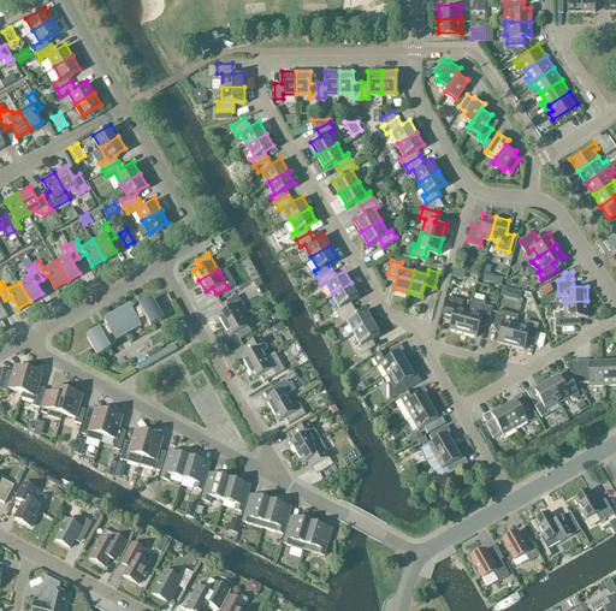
[(359,295),(351,283),(332,294),(339,306),(335,308),(339,315),(353,307),(349,301),(359,295)]
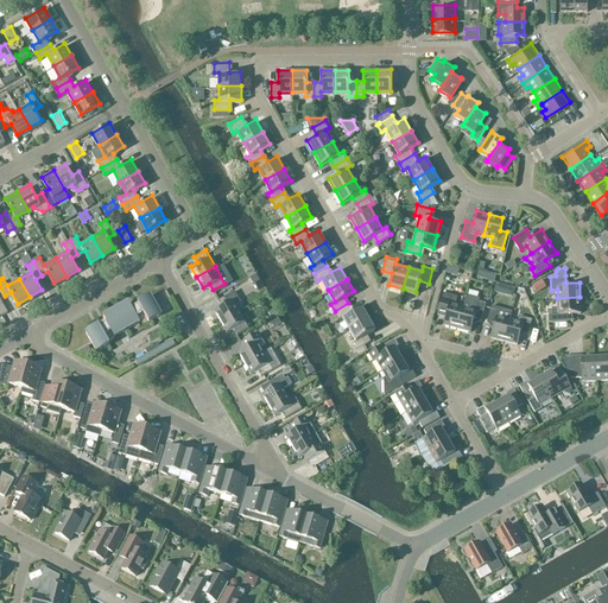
[(214,308),(220,318),(239,309),(235,303),(240,299),(234,289),(217,298),(221,304),(214,308)]
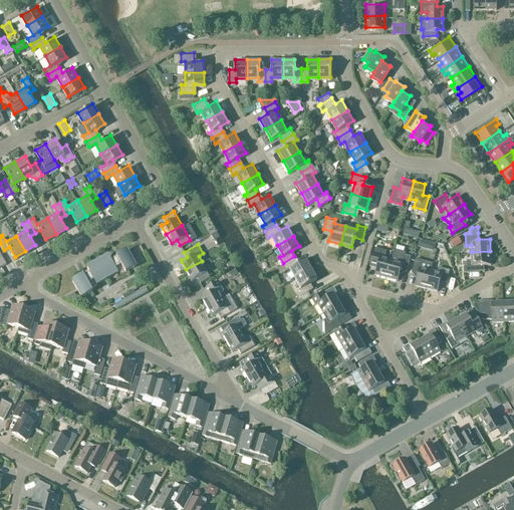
[(377,261),(374,272),(387,275),(391,257),(384,255),(387,248),(374,245),(370,259),(377,261)]
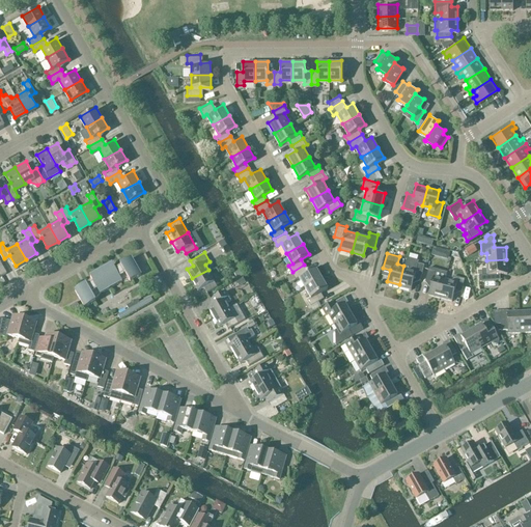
[(112,261),(101,268),(111,285),(121,279),(129,277),(130,279),(141,272),(132,255),(123,259),(123,260),(124,261),(115,267),(112,262),(112,261)]
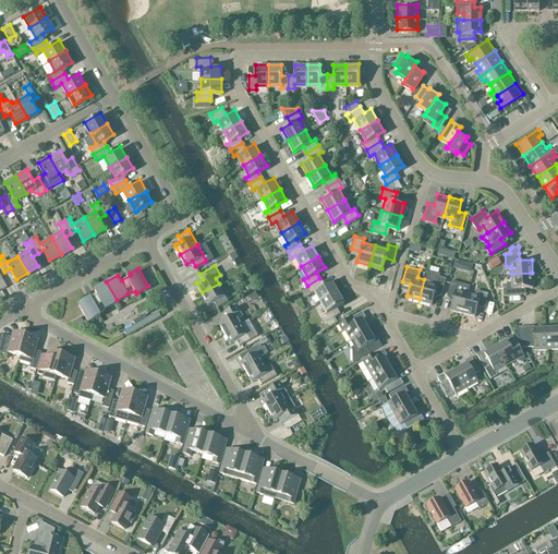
[(432,302),(435,290),(441,292),(446,276),(439,274),(439,272),(427,268),(424,279),(420,299),(432,302)]
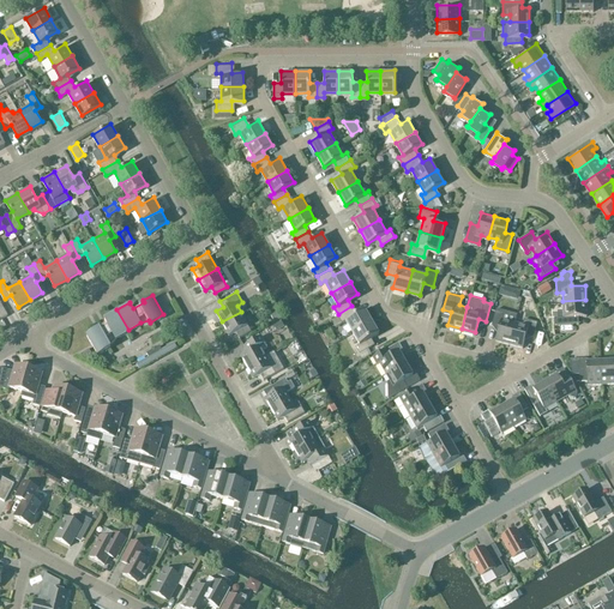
[(554,315),(554,323),(578,321),(577,314),(587,313),(585,300),(563,301),(564,308),(552,309),(552,315),(554,315)]
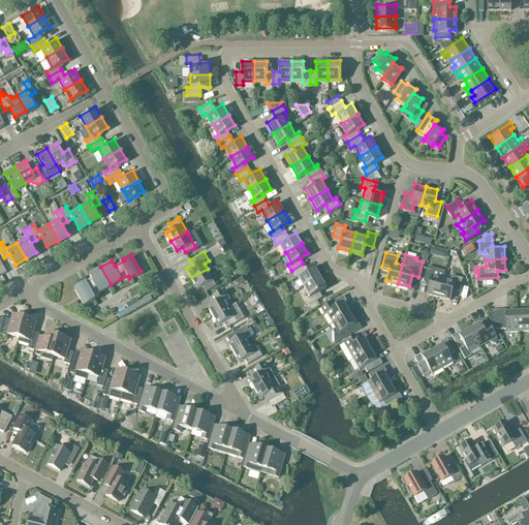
[(306,270),(303,264),(291,271),(294,276),(298,274),(304,284),(320,275),(314,265),(306,270)]
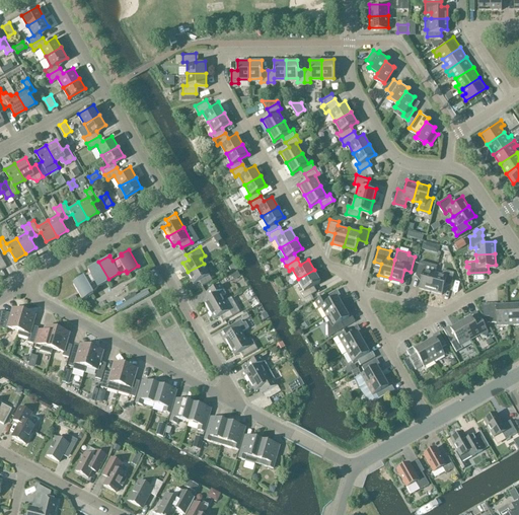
[(422,275),(419,286),(430,289),(435,271),(429,269),(430,264),(419,261),(416,273),(422,275)]
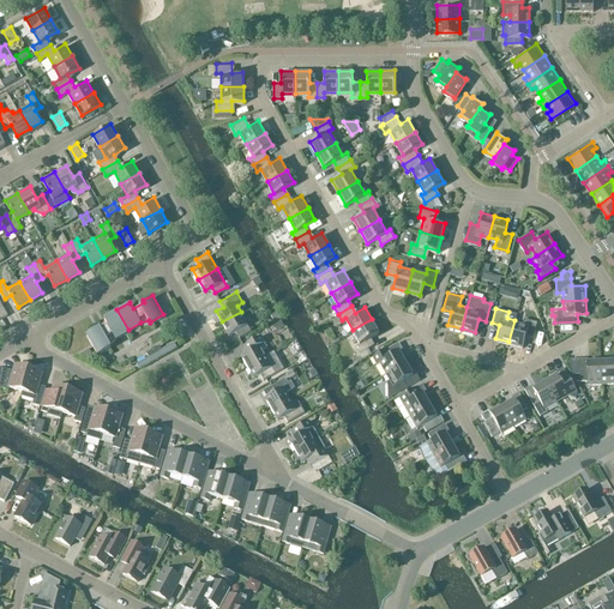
[(104,317),(104,318),(108,323),(97,329),(96,327),(96,326),(86,332),(97,353),(110,344),(109,343),(115,337),(128,330),(116,309),(104,317)]
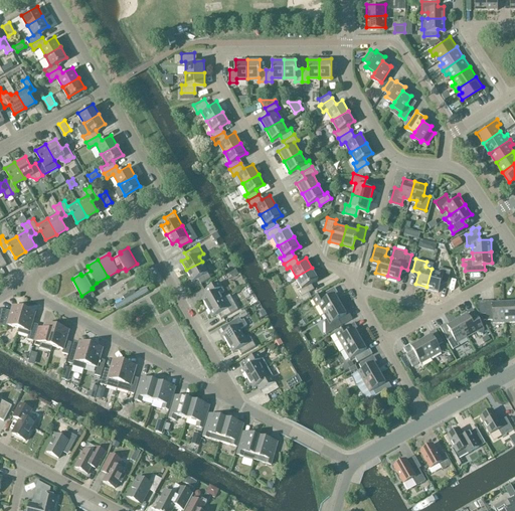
[(207,271),(202,262),(186,270),(192,280),(197,276),(200,282),(215,273),(211,268),(207,271)]
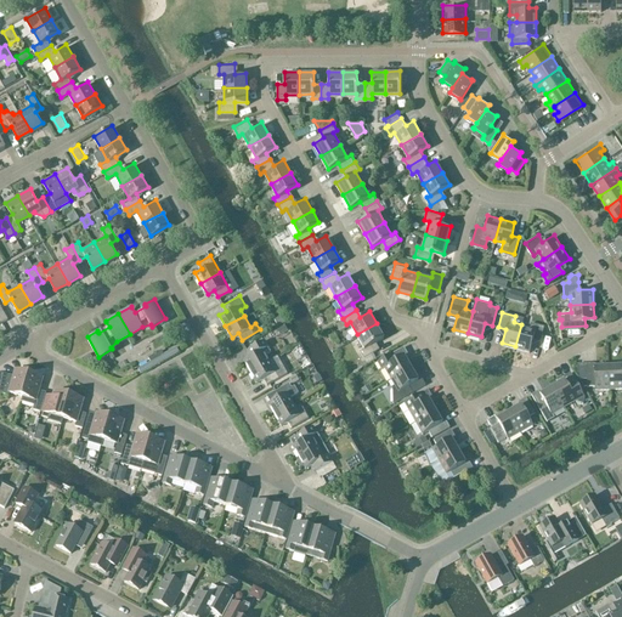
[(530,326),(521,324),(515,346),(530,350),(533,337),(541,338),(544,323),(531,320),(530,326)]
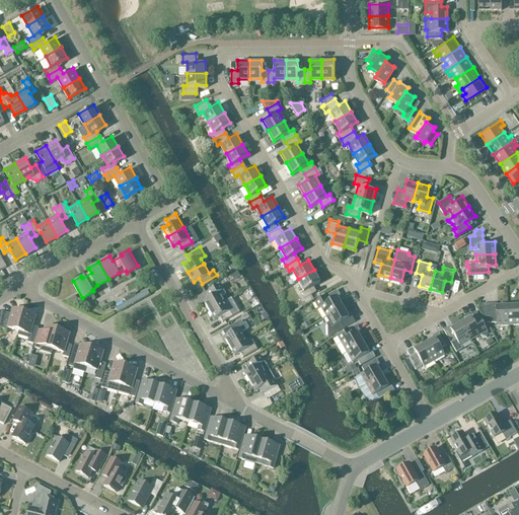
[(320,280),(314,270),(298,279),(303,289),(300,291),(303,297),(314,290),(311,285),(320,280)]
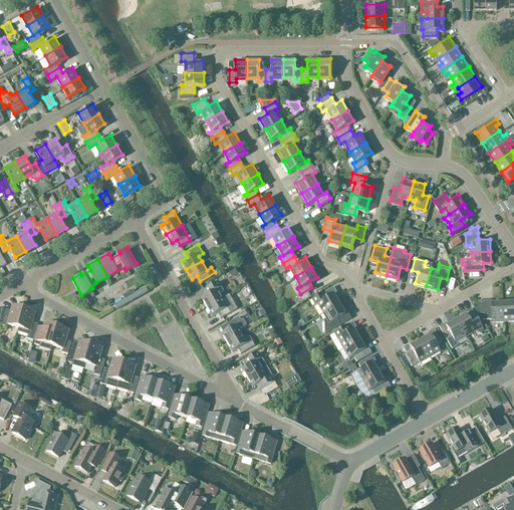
[(207,292),(201,295),(207,305),(222,296),(219,291),(224,288),(218,279),(204,287),(207,292)]
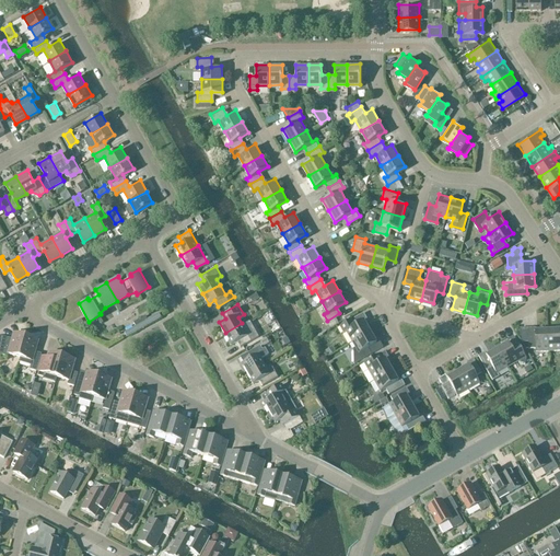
[(161,314),(159,310),(148,316),(146,313),(133,320),(136,323),(125,329),(127,334),(161,314)]
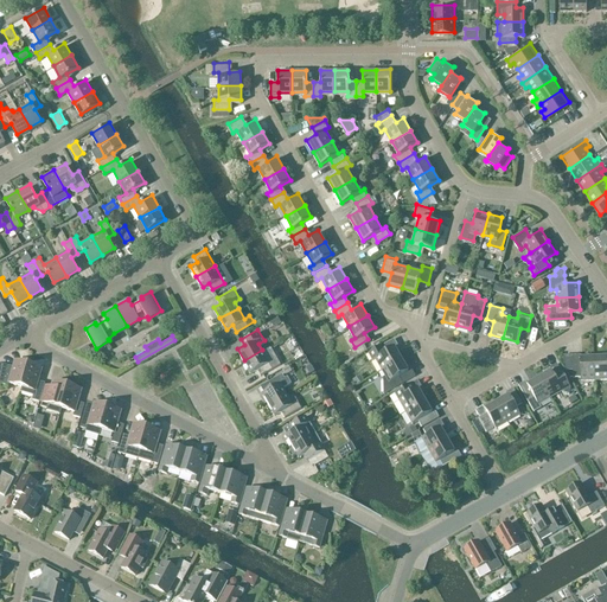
[(394,335),(381,343),(369,350),(372,357),(375,356),(382,367),(401,357),(394,345),(398,343),(394,335)]
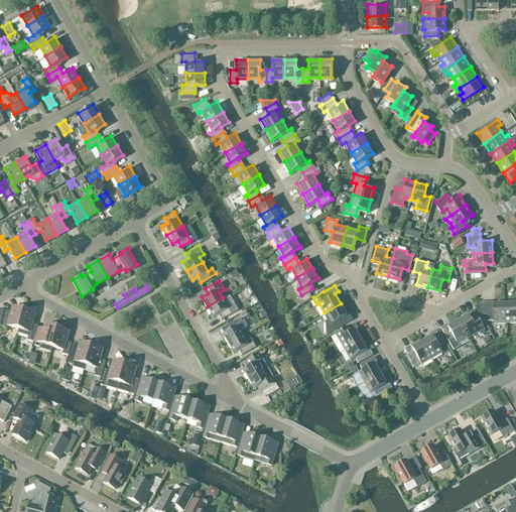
[(223,297),(208,306),(213,315),(219,312),(222,317),(236,309),(233,303),(228,306),(223,297)]
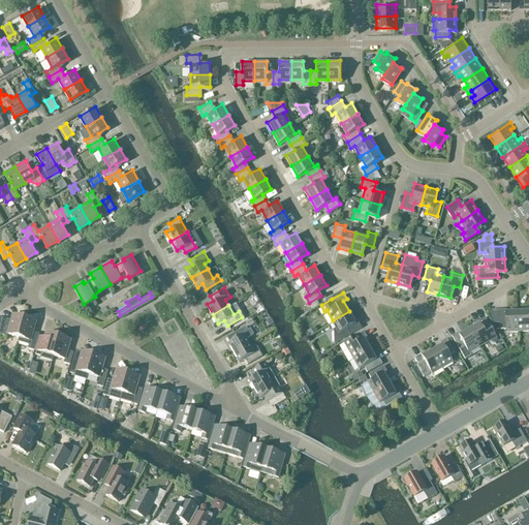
[(506,327),(506,330),(518,329),(518,309),(505,310),(505,306),(498,307),(499,327),(506,327)]
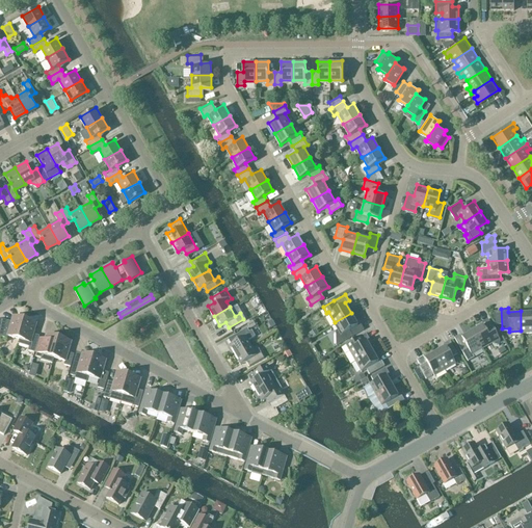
[(531,310),(521,311),(521,331),(531,330),(531,310)]
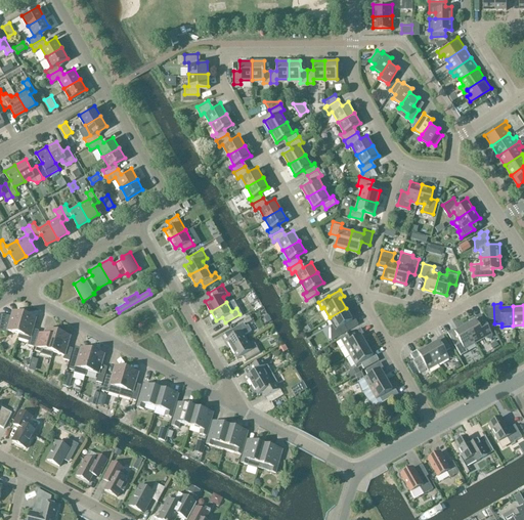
[(352,318),(346,308),(330,317),(333,322),(331,323),(332,338),(358,321),(355,316),(352,318)]
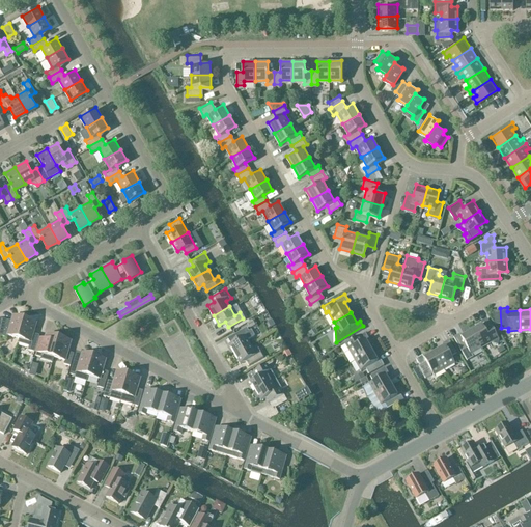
[(1,319),(0,321),(0,332),(7,335),(8,333),(19,336),(25,316),(14,313),(11,319),(9,321),(1,319)]
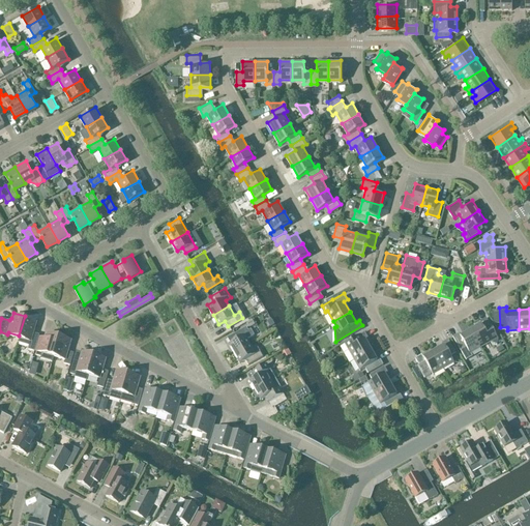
[(497,342),(498,337),(487,315),(479,319),(481,322),(471,328),(480,345),(491,339),(492,341),(497,342)]
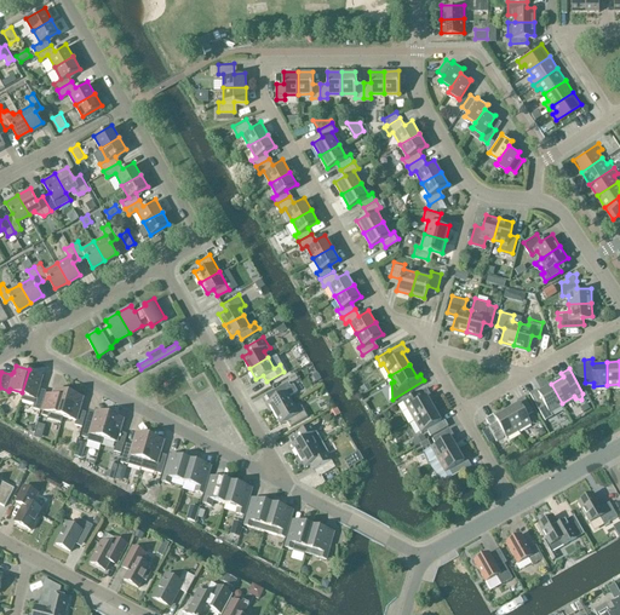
[(42,373),(29,369),(22,392),(21,397),(34,401),(33,406),(40,407),(46,388),(39,385),(42,373)]
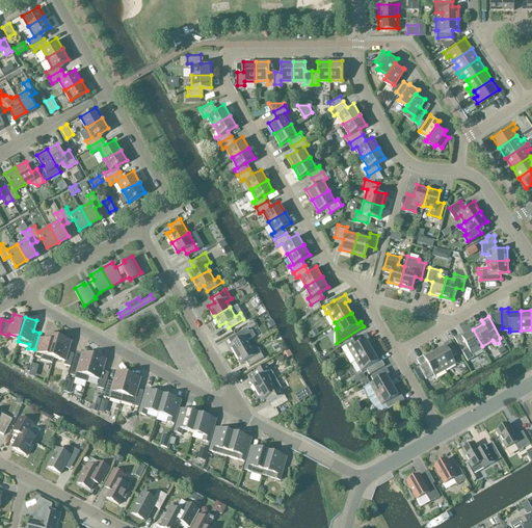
[(230,343),(235,352),(251,343),(248,338),(255,334),(251,327),(249,328),(247,325),(229,336),(232,341),(230,343)]
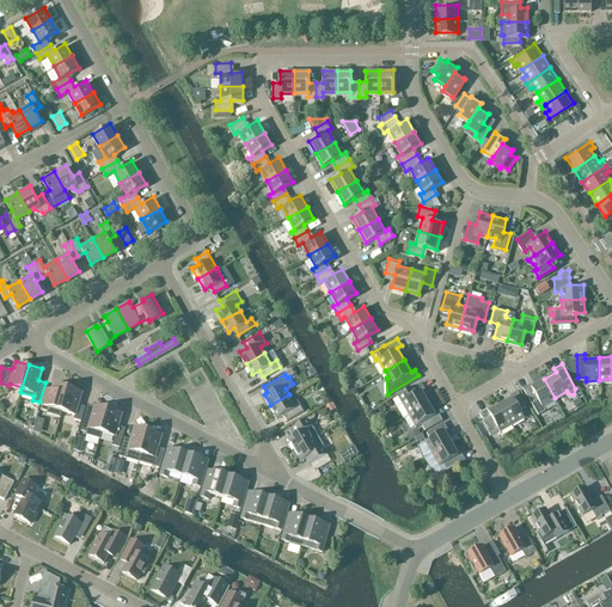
[(555,398),(544,379),(532,385),(530,381),(522,385),(538,412),(545,408),(543,404),(555,398)]
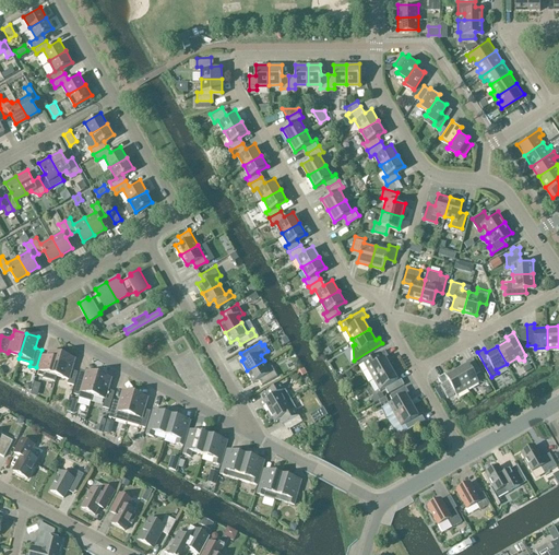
[(388,354),(384,347),(364,359),(373,377),(381,372),(391,366),(384,355),(388,354)]
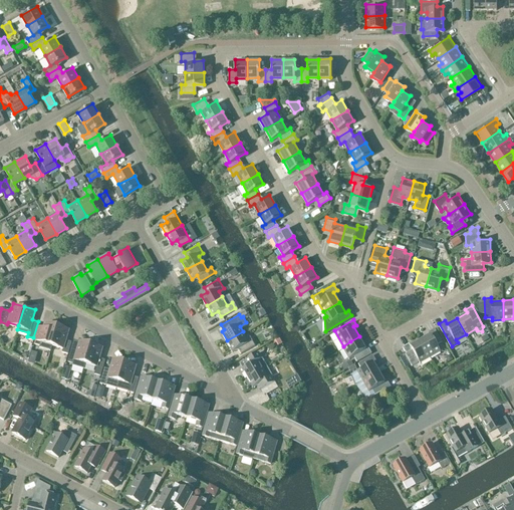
[(37,329),(34,341),(40,343),(39,345),(50,348),(52,343),(57,324),(46,320),(43,331),(37,329)]
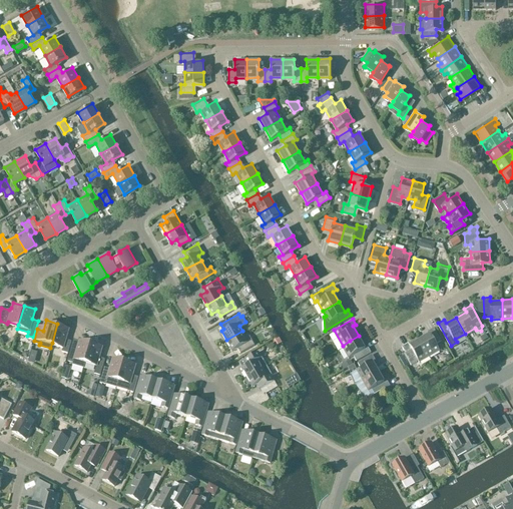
[(63,346),(62,349),(68,351),(71,339),(65,337),(68,327),(57,324),(52,343),(63,346)]
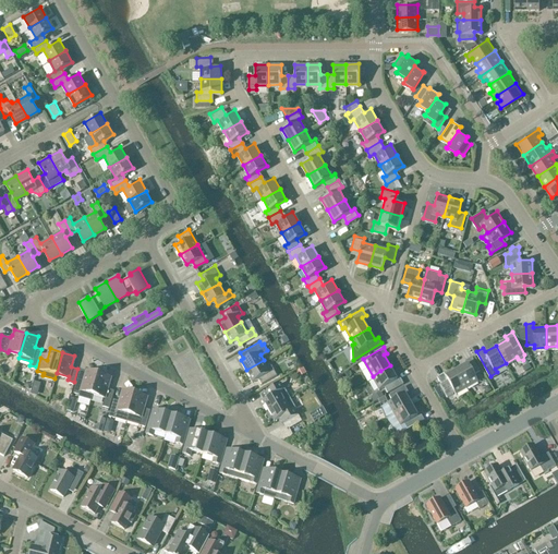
[(466,385),(478,378),(474,372),(480,369),(472,354),(465,358),(468,361),(457,368),(466,385)]
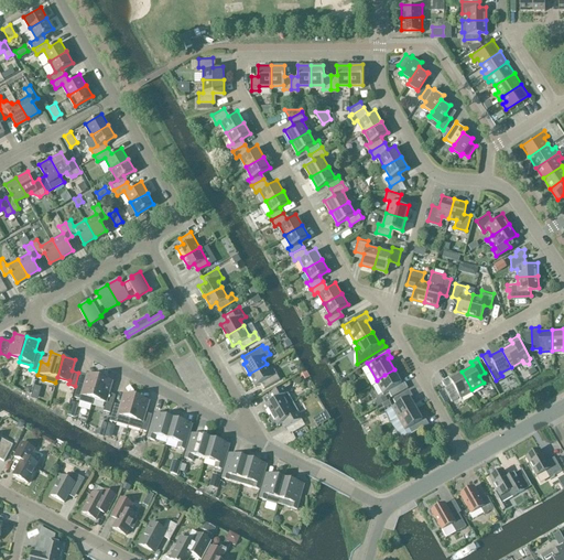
[(267,364),(249,374),(255,384),(261,380),(264,386),(280,377),(274,367),(270,370),(267,364)]
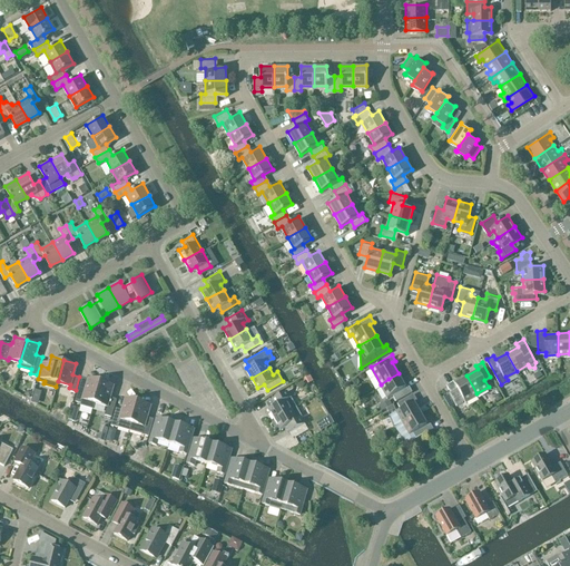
[(399,373),(389,379),(381,384),(387,396),(393,392),(396,399),(412,389),(409,383),(405,384),(399,373)]
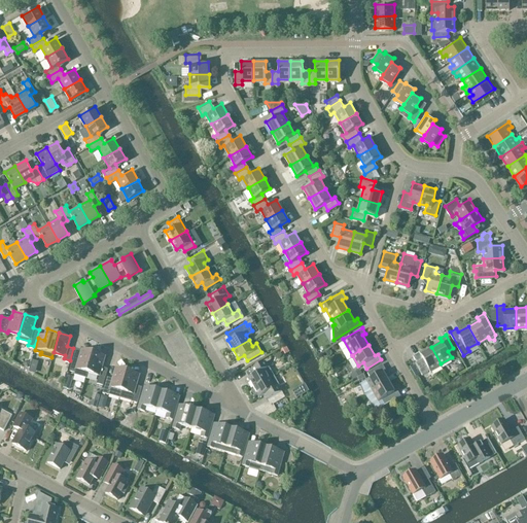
[(94,350),(82,347),(79,357),(73,356),(69,369),(75,370),(74,372),(86,375),(88,370),(94,350)]
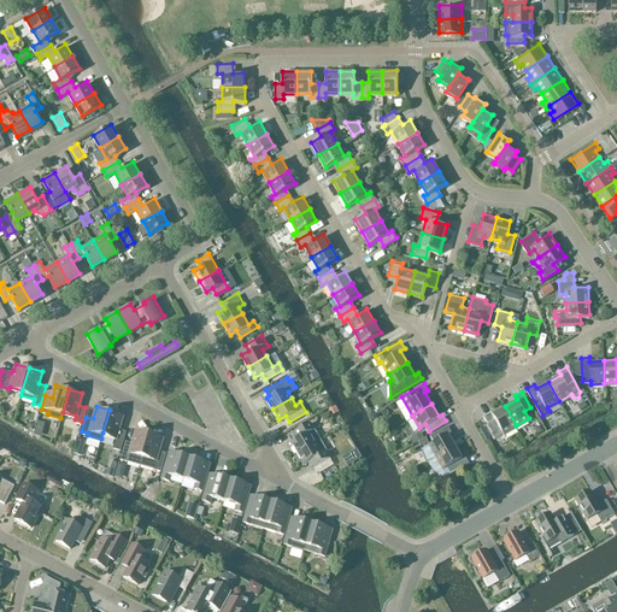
[(495,437),(516,425),(507,410),(505,406),(493,413),(491,410),(483,413),(487,422),(486,422),(495,437)]
